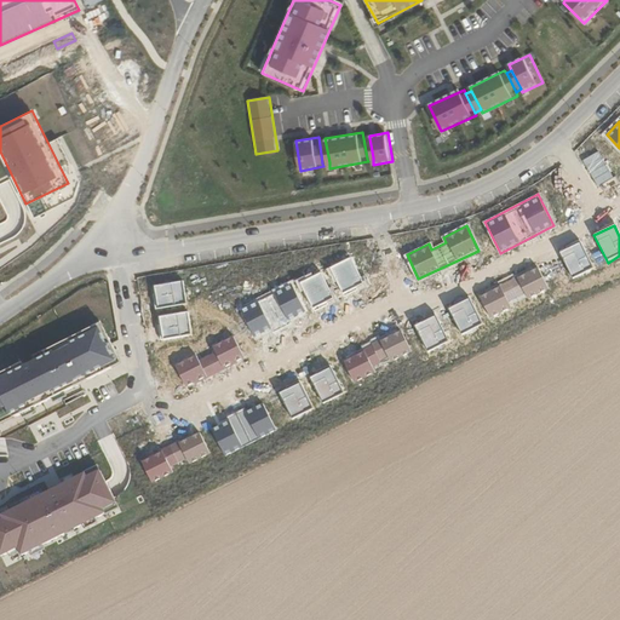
[(595,268),(580,241),(560,251),(574,279),(595,268)]
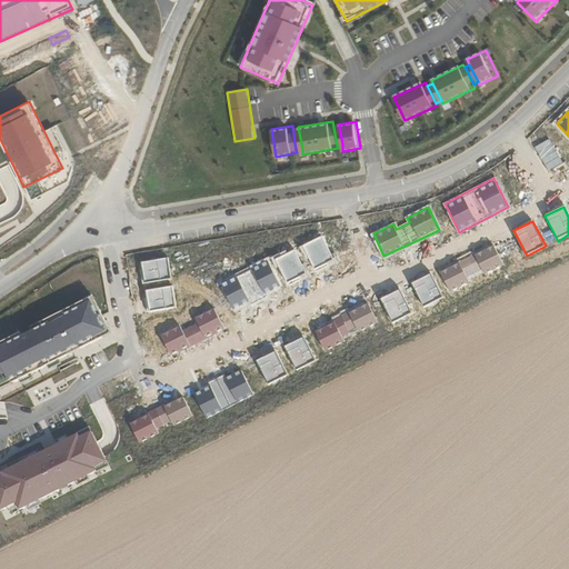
[(333,260),(321,235),(302,245),(316,269),(333,260)]
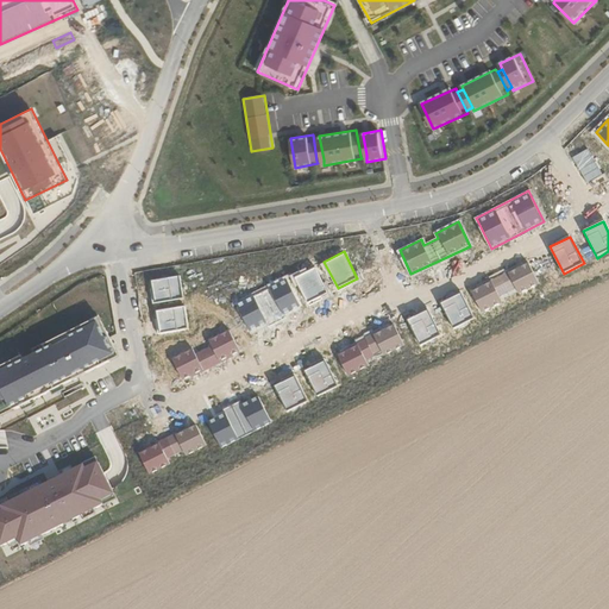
[(516,294),(538,283),(527,259),(468,287),(478,311),(502,300),(500,295),(514,288),(516,294)]
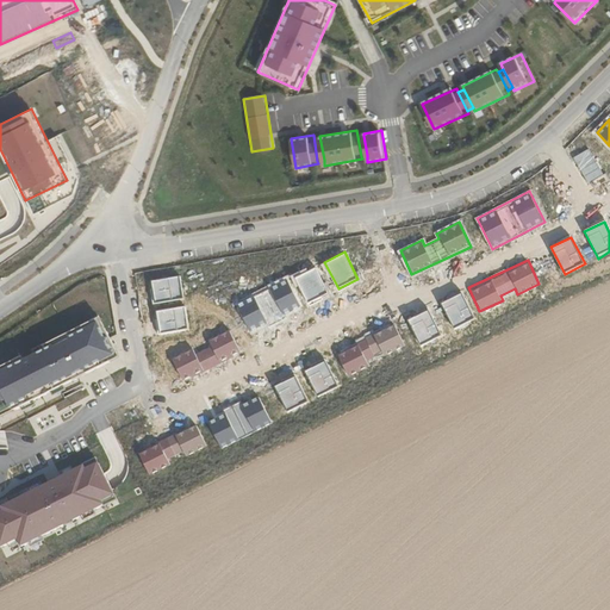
[(328,294),(315,268),(294,278),(307,305),(328,294)]
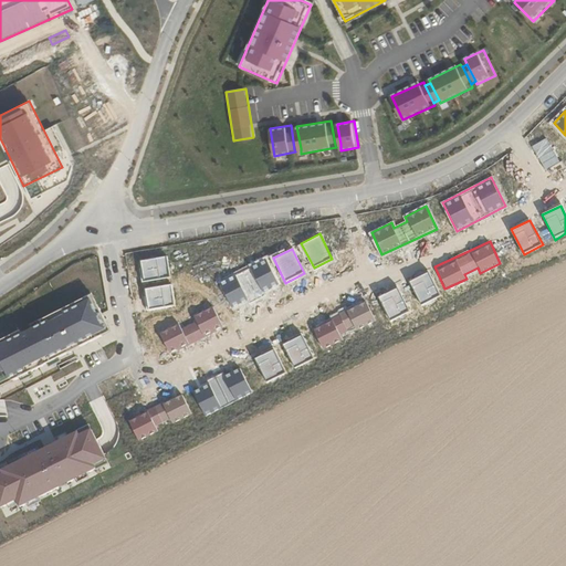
[(168,257),(138,261),(143,282),(171,278),(168,257)]
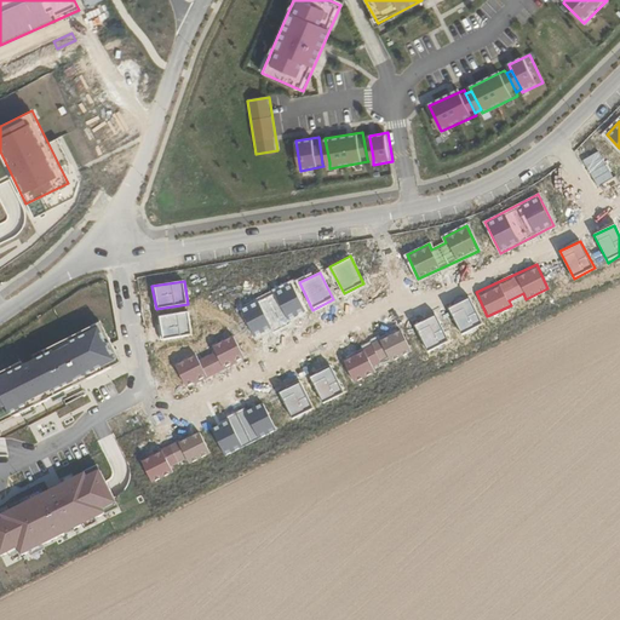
[(292,281),(239,309),(254,340),(308,313),(292,281)]
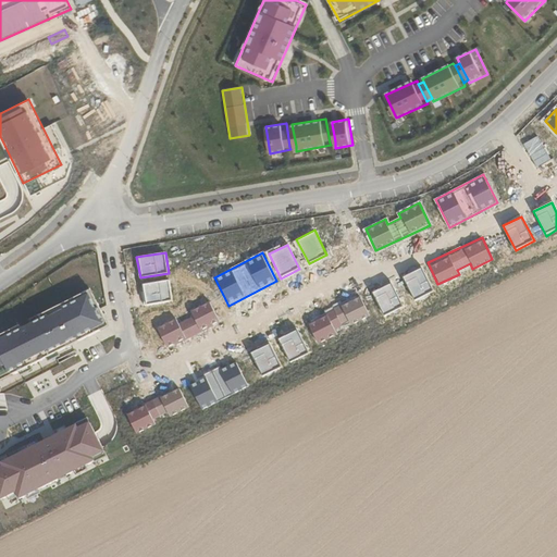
[(434,292),(421,268),(404,276),(416,301),(434,292)]
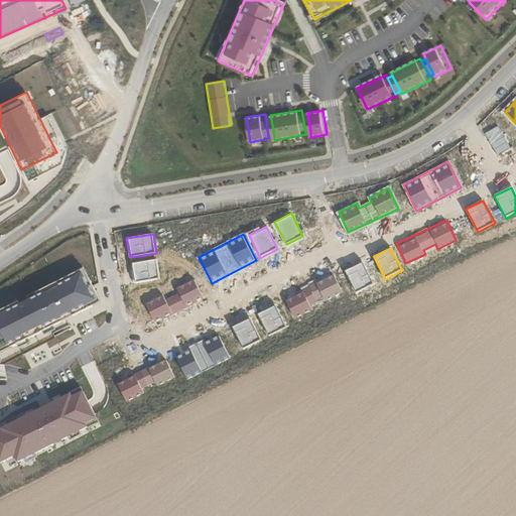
[(157,259),(132,263),(135,282),(160,278),(157,259)]
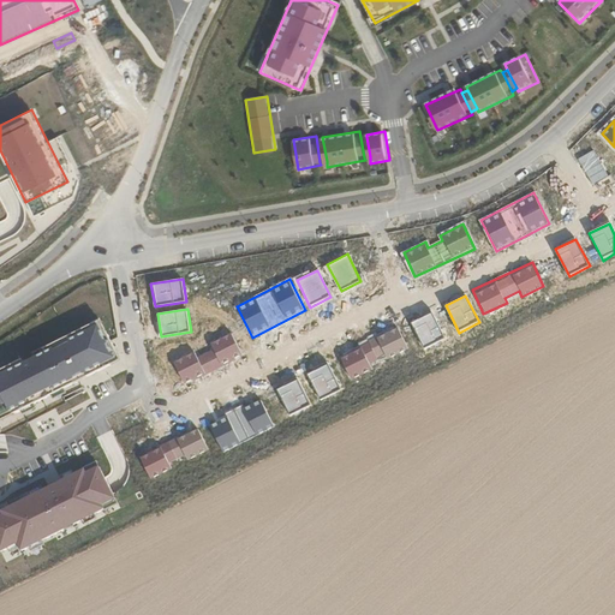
[(445,339),(431,312),(411,322),(425,350),(445,339)]
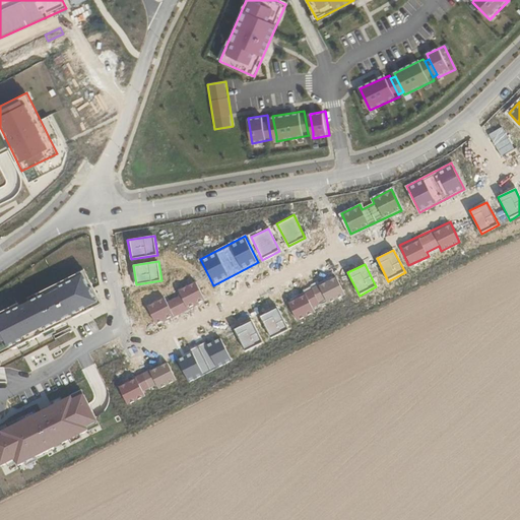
[(108,304),(91,270),(36,298),(37,302),(25,307),(23,304),(0,315),(0,352),(2,356),(108,304)]
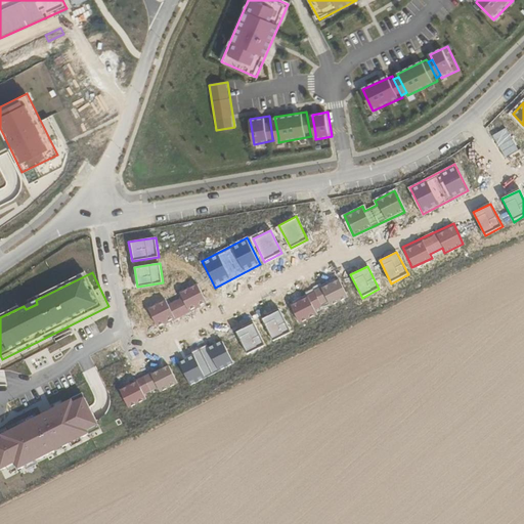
[(349,300),(337,276),(319,286),(332,308),(349,300)]
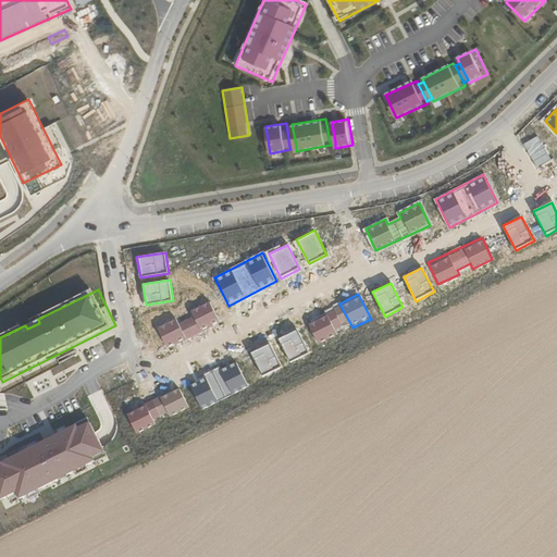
[(175,318),(156,327),(166,349),(220,323),(210,301),(188,311),(192,317),(178,323),(175,318)]
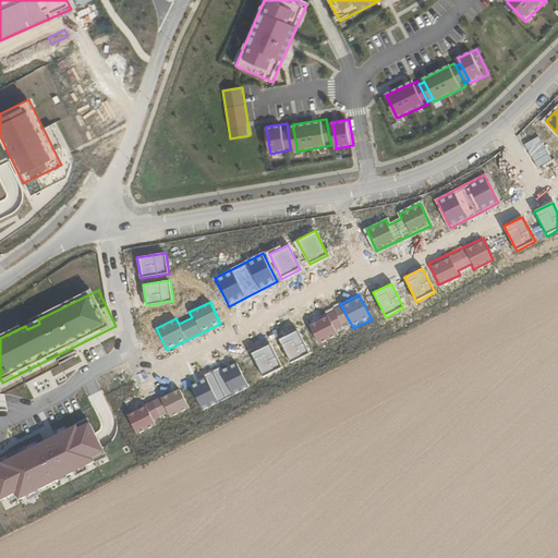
[(340,338),(327,314),(310,323),(322,348),(340,338)]
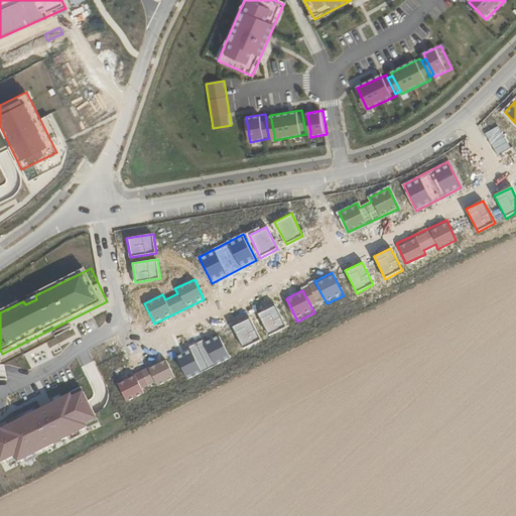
[(285,328),(274,304),(257,313),(269,336),(285,328)]
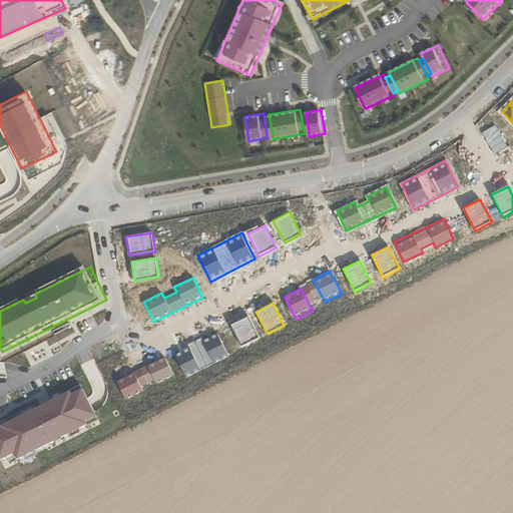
[(259,337),(247,315),(230,323),(242,346),(259,337)]
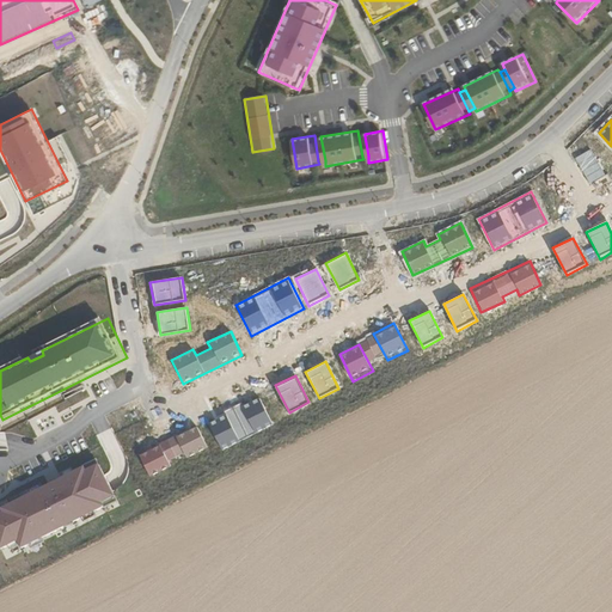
[(259,393),(207,421),(222,452),(276,424),(259,393)]
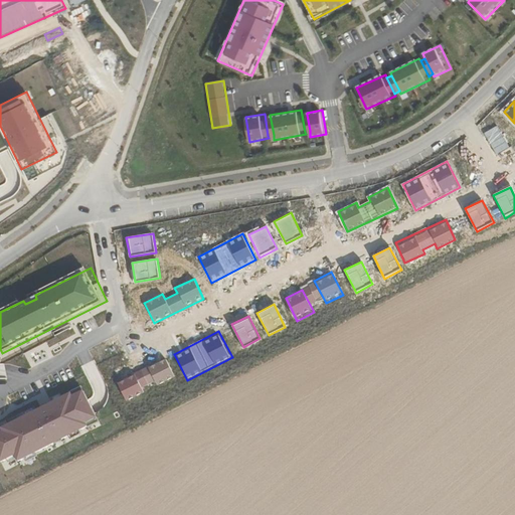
[(157,388),(176,379),(166,359),(116,381),(125,402),(145,393),(143,388),(155,383),(157,388)]
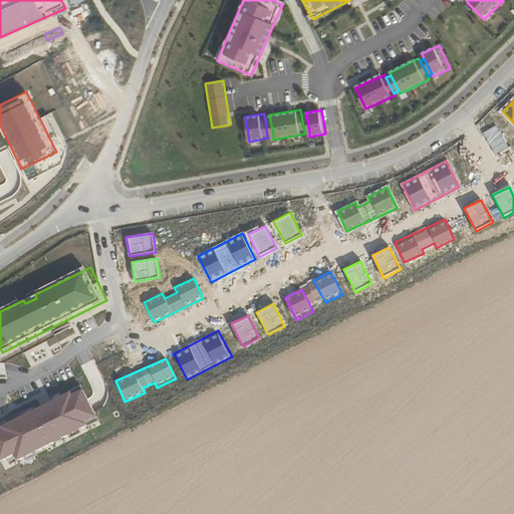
[(102,419),(87,390),(78,394),(77,392),(5,427),(7,430),(0,433),(0,451),(6,463),(20,456),(23,461),(95,426),(93,423),(102,419)]
